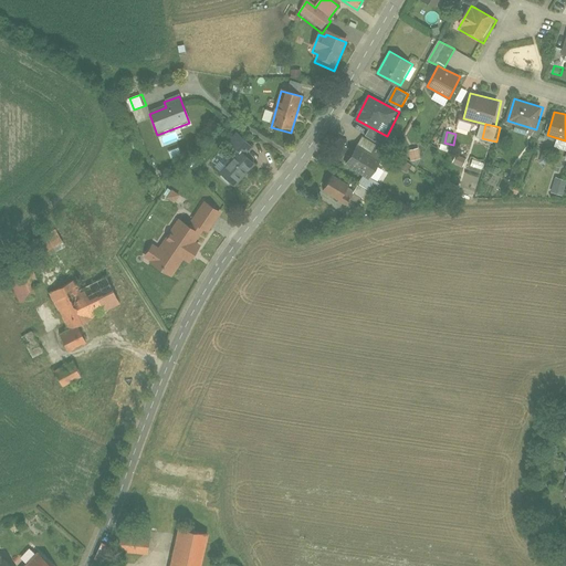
[(252,148),(237,134),(227,145),(233,152),(216,170),(234,189),(257,166),(245,155),(252,148)]
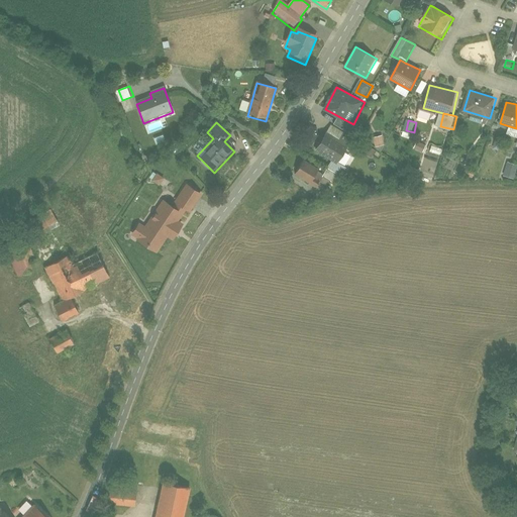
[(317,151),(339,163),(353,135),(330,124),(317,151)]
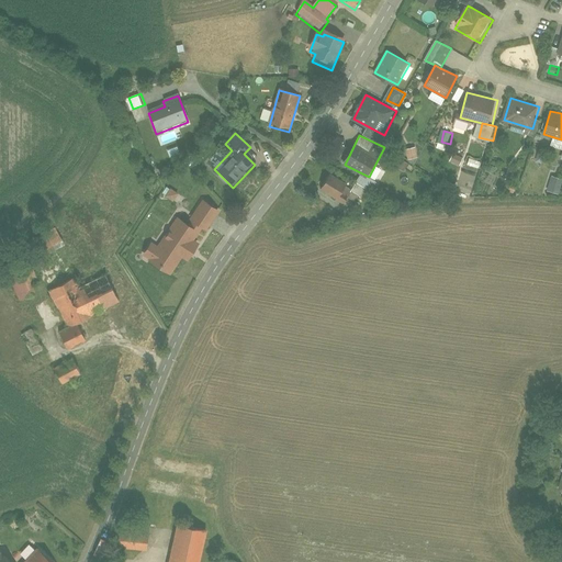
[(411,160),(420,157),(418,147),(407,149),(411,160)]
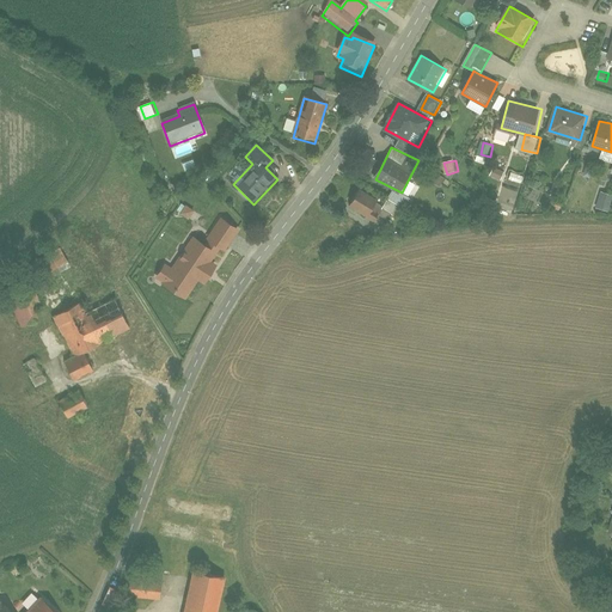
[(582,164),(580,172),(591,176),(594,167),(582,164)]
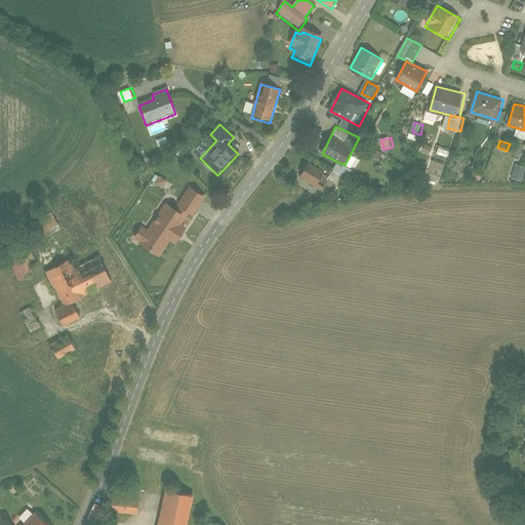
[(422,150),(431,154),(435,147),(426,143),(422,150)]
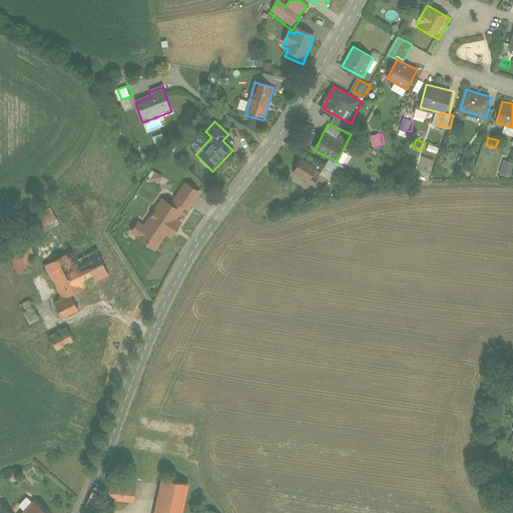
[(438,152),(439,146),(428,144),(427,150),(438,152)]
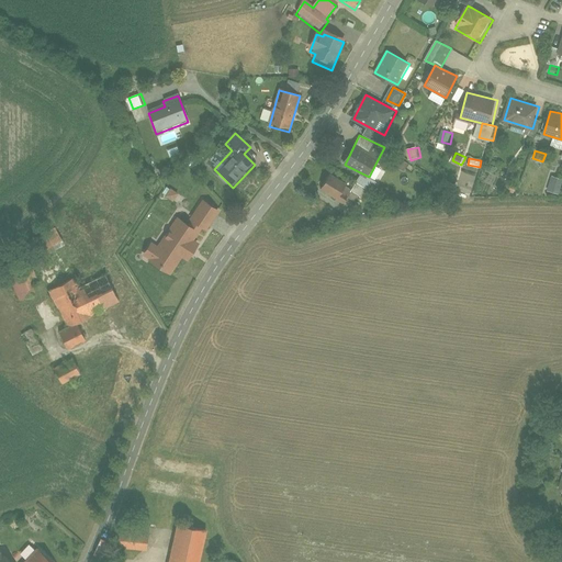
[(405,172),(411,164),(403,159),(397,167),(405,172)]
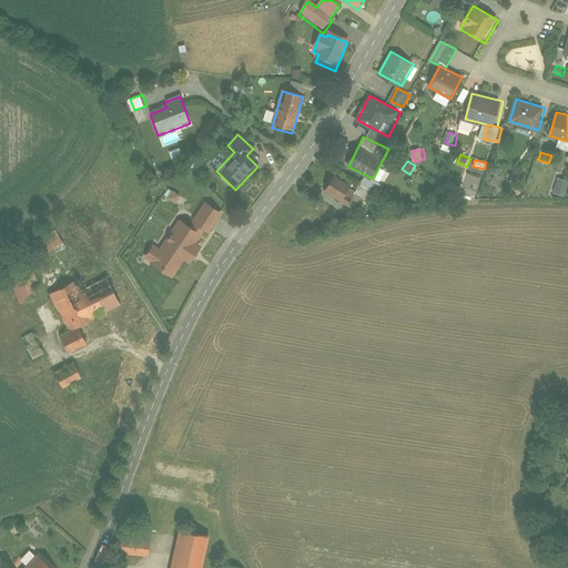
[(344,203),(353,189),(335,176),(325,192),(344,203)]
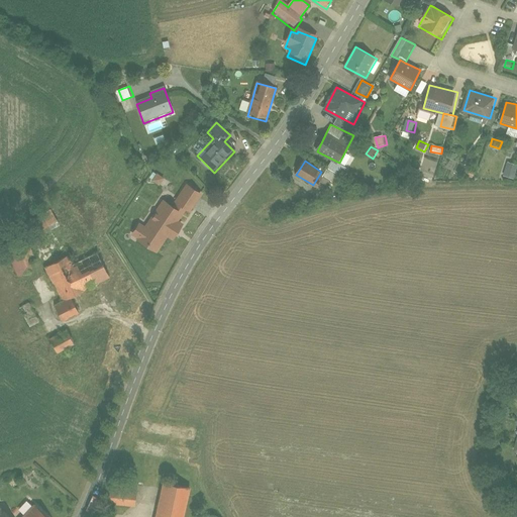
[(516,177),(516,163),(510,162),(505,176),(516,179),(516,177)]
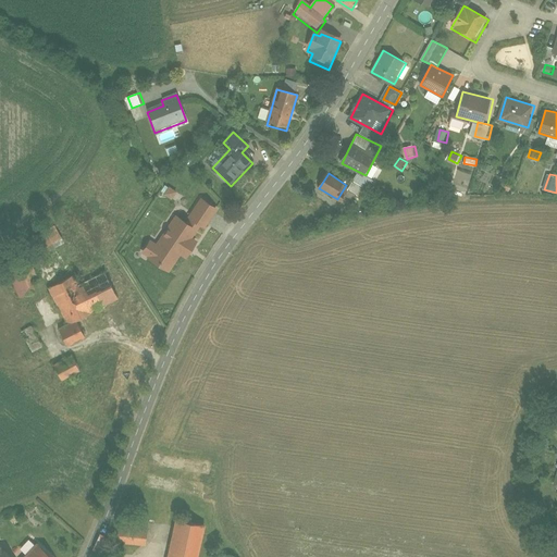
[(218,210),(200,199),(186,220),(176,213),(157,244),(151,240),(143,255),(148,259),(147,260),(169,274),(181,256),(186,260),(196,244),(190,240),(199,226),(205,230),(218,210)]
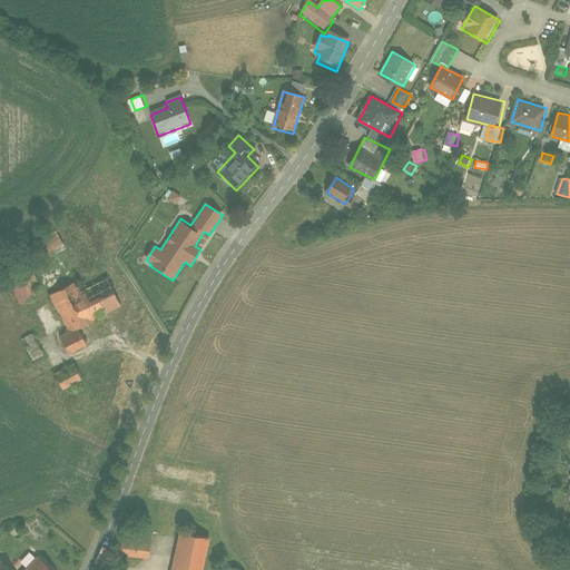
[(10,277),(21,304),(36,297),(25,272),(10,277)]
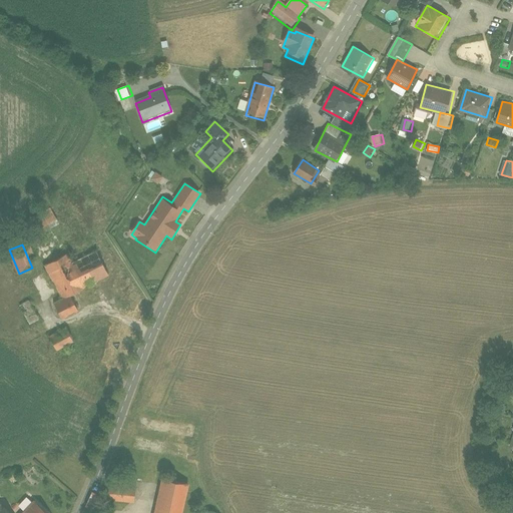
[(66,254),(44,265),(59,297),(53,300),(62,319),(79,311),(72,296),(111,279),(99,253),(71,267),(66,254)]
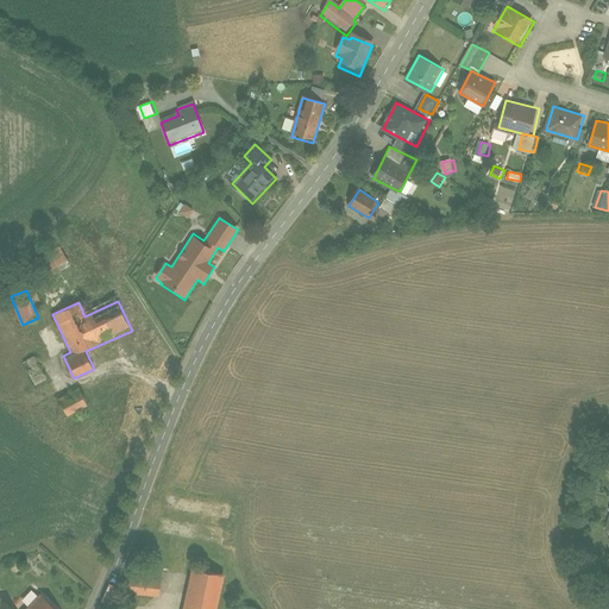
[(85,387),(61,397),(69,415),(92,406),(85,387)]
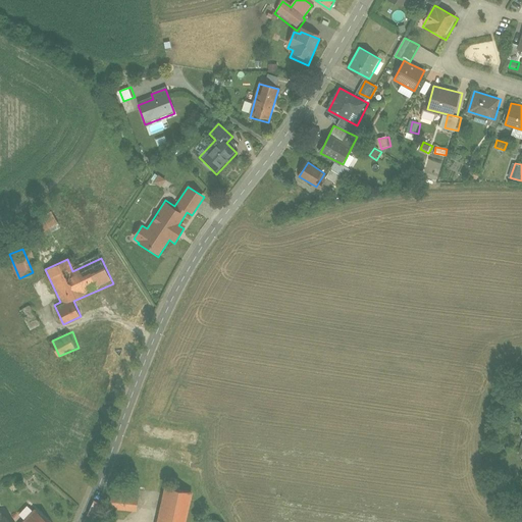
[(184,521),(190,487),(165,483),(157,521),(184,521)]
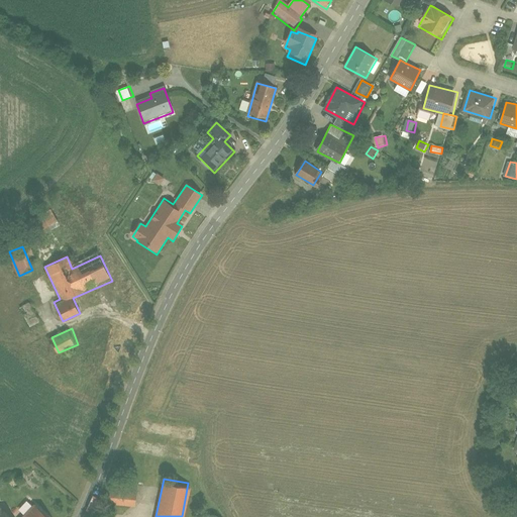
[(133,488),(109,486),(107,500),(131,502),(133,488)]
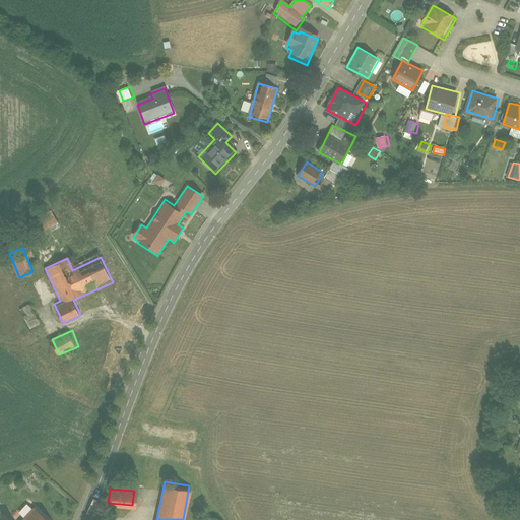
[(48,519),(31,506),(17,519),(48,519)]
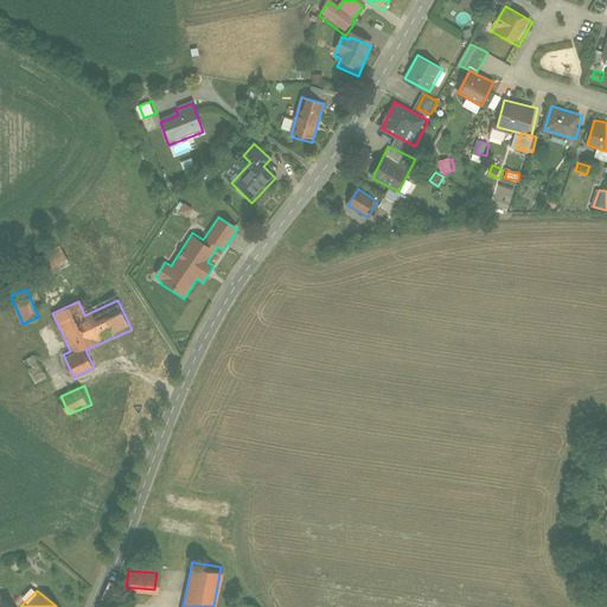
[(0,606),(16,606),(0,593),(0,606)]
